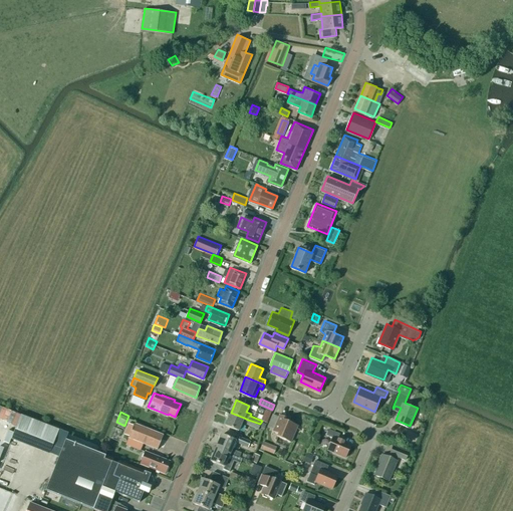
[(59,428),(21,413),(13,436),(51,451),(59,428)]
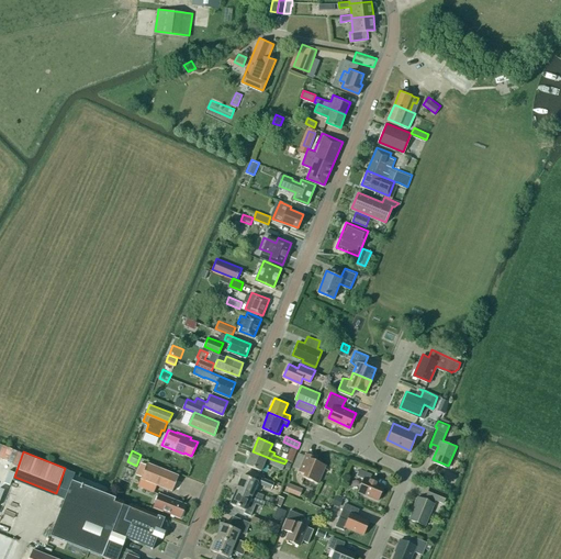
[(261,469),(267,457),(253,451),(247,464),(261,469)]
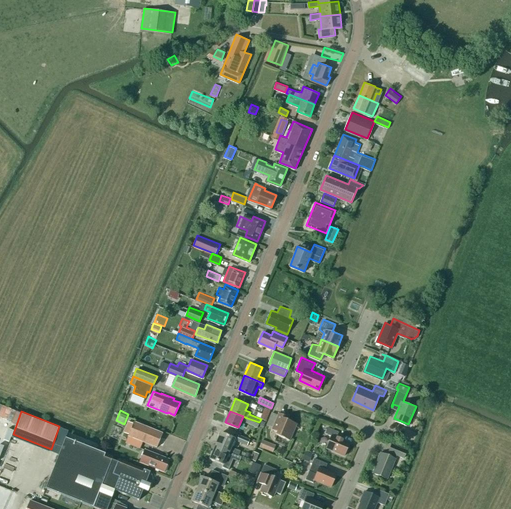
[(278,430),(277,433),(290,439),(297,422),(285,417),(286,414),(279,411),(272,428),(278,430)]
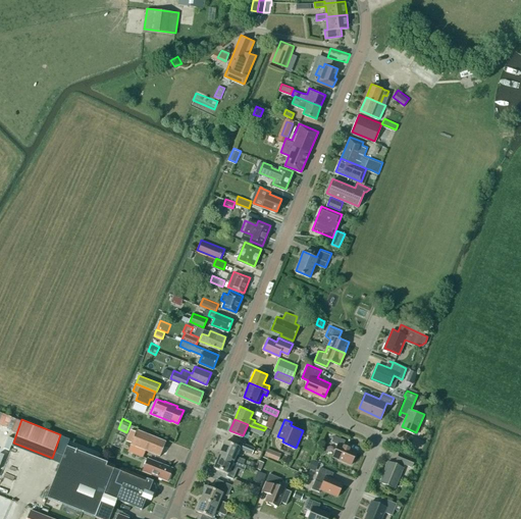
[(252,426),(251,429),(263,434),(264,430),(252,426)]
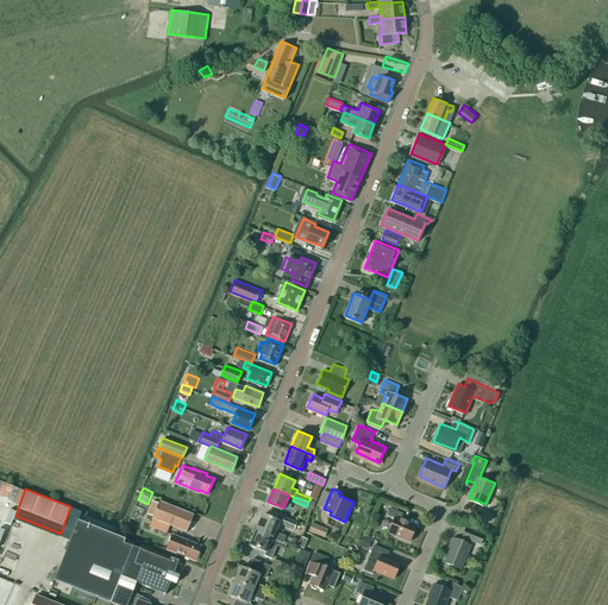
[(160,502),(154,499),(149,512),(154,514),(150,524),(168,531),(170,523),(187,530),(194,514),(160,499),(160,502)]
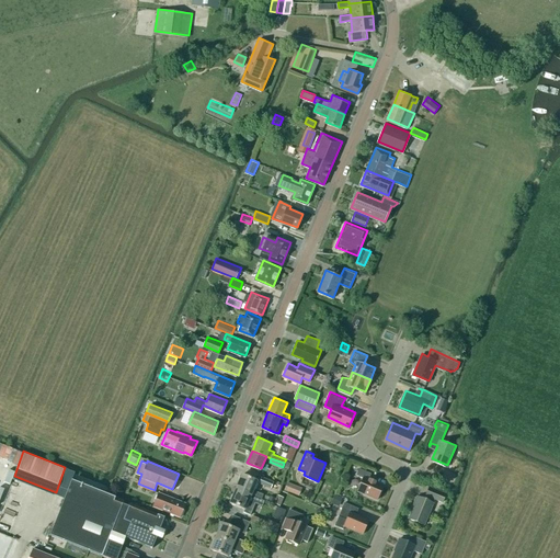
[(384,485),(376,481),(377,480),(369,477),(372,471),(360,466),(357,473),(364,476),(358,489),(378,498),(384,485)]
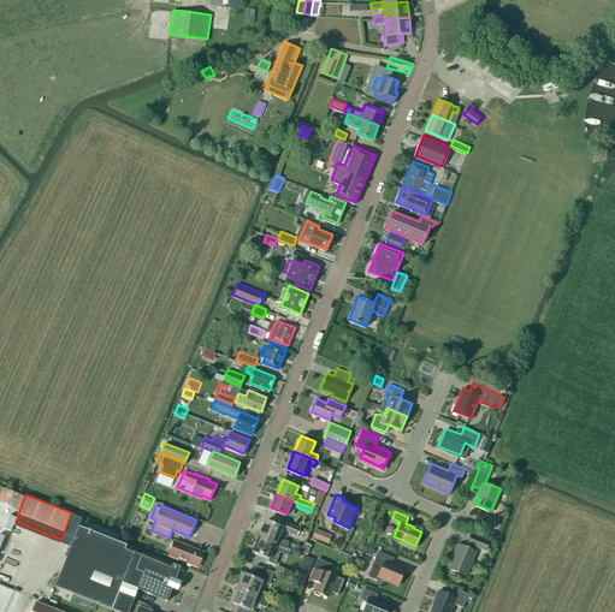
[(282,539),(278,538),(283,526),(266,518),(260,534),(288,546),(290,540),(283,538),(282,539)]
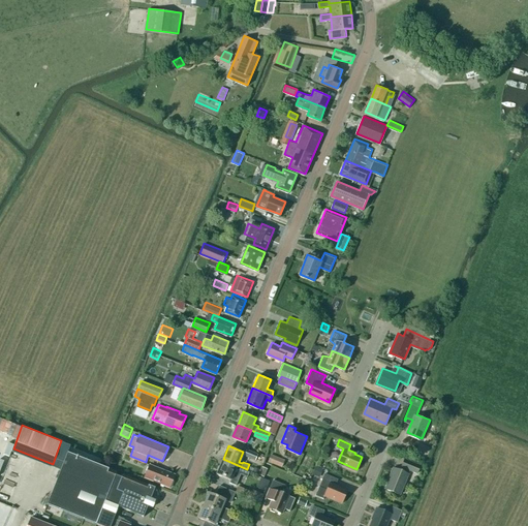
[(247,447),(244,454),(255,459),(258,452),(249,447),(247,447)]
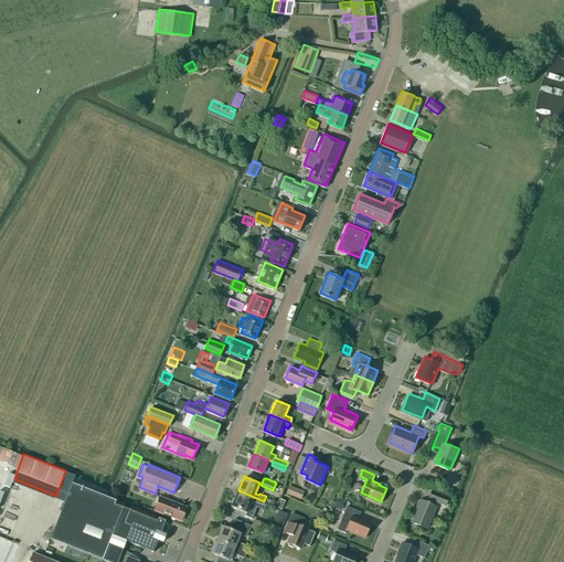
[(127,539),(151,549),(153,550),(166,519),(132,506),(73,481),(51,537),(114,561),(117,561),(121,552),(127,539)]
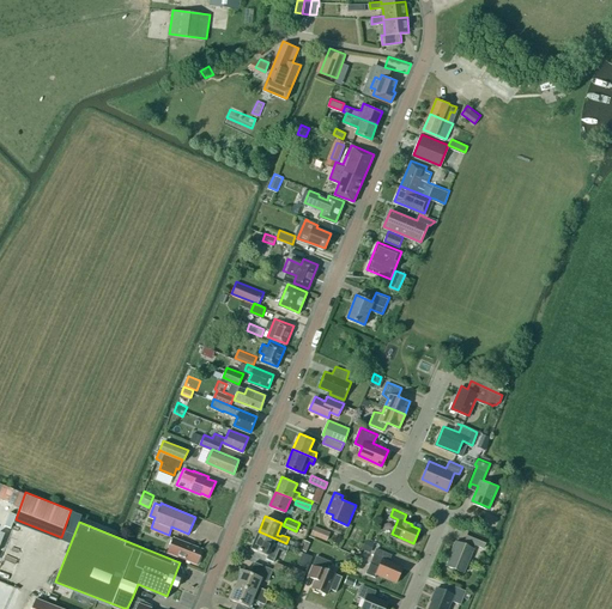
[(327,539),(331,530),(315,524),(311,533),(327,539)]
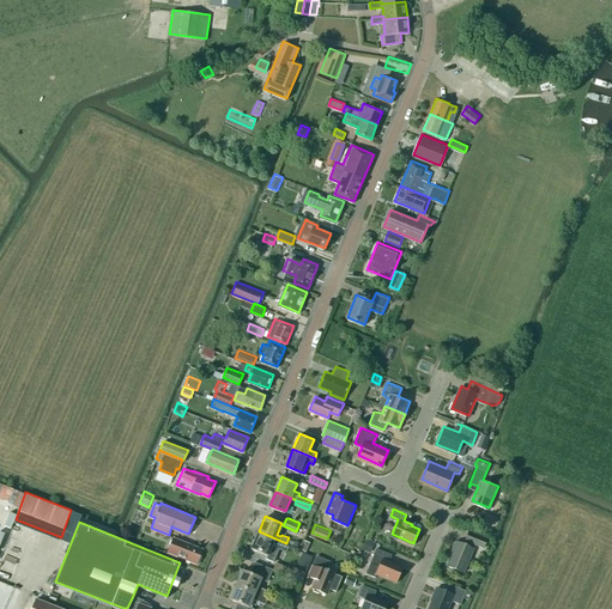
[(470,541),(468,544),(456,540),(453,548),(454,549),(448,564),(465,571),(474,547),(473,547),(476,543),(484,547),(488,536),(470,529),(465,539),(470,541)]
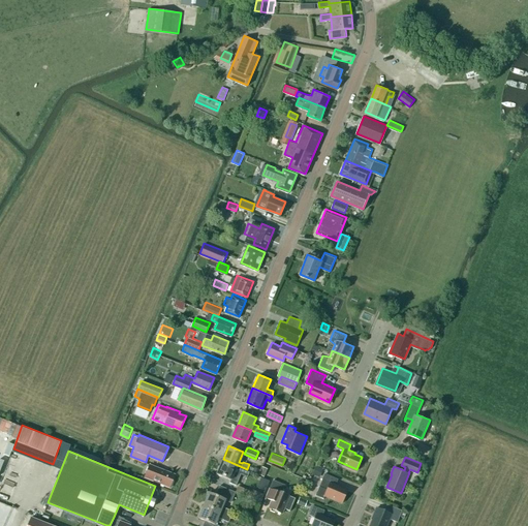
[(217,472),(231,478),(230,481),(237,484),(242,472),(245,473),(247,469),(223,459),(217,472)]
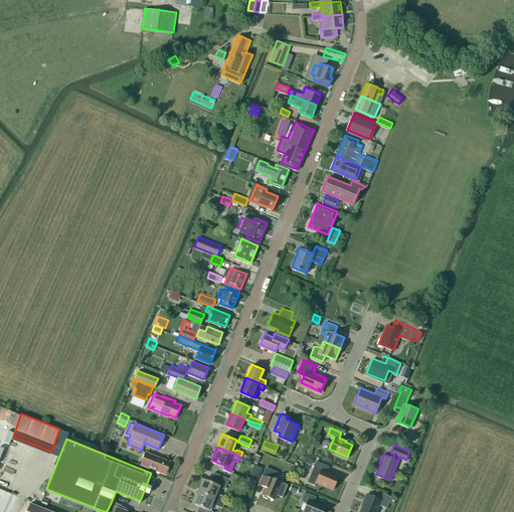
[(166,474),(171,461),(146,450),(141,464),(166,474)]
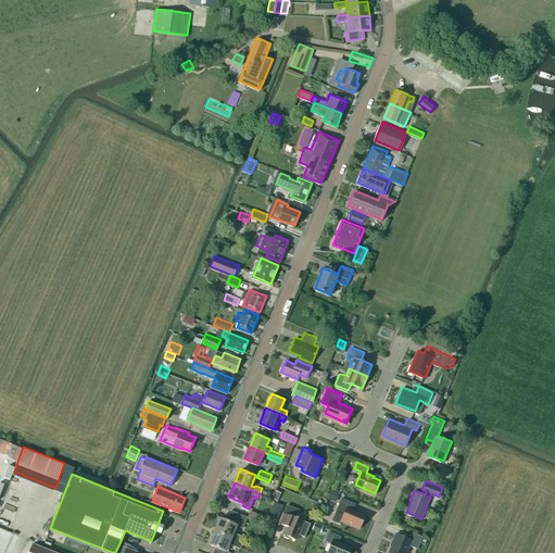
[(332,488),(329,497),(336,500),(340,491),(332,488)]
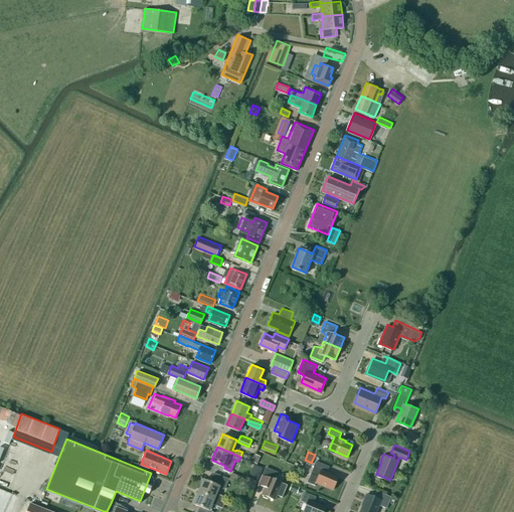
[(255,453),(252,460),(258,463),(261,455),(255,453)]
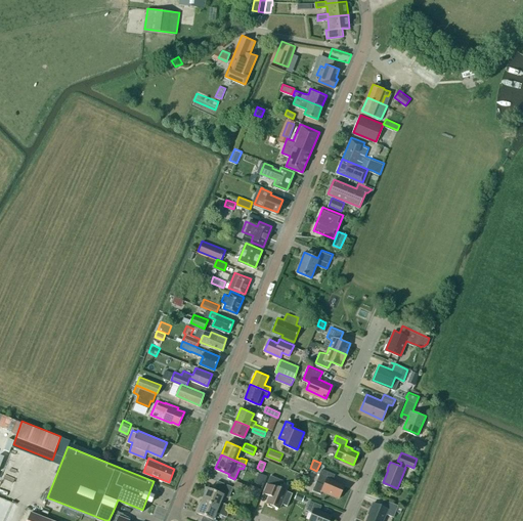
[(313,489),(321,492),(322,489),(340,496),(345,484),(333,479),(336,473),(322,467),(313,489)]
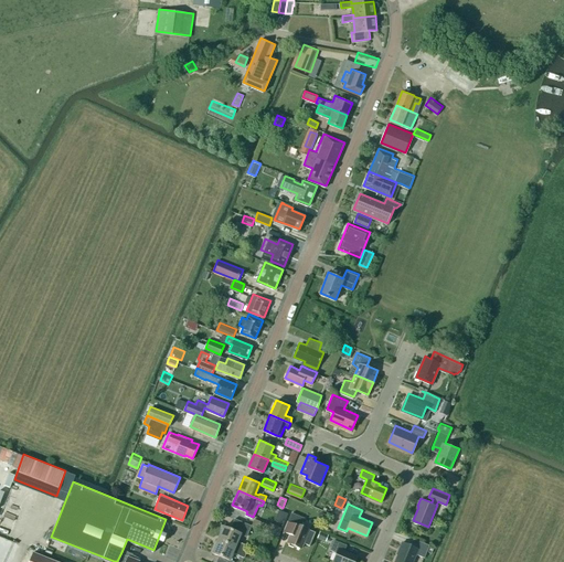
[(287,526),(294,529),(288,541),(301,547),(305,541),(310,544),(316,530),(301,525),(305,517),(293,511),(287,526)]
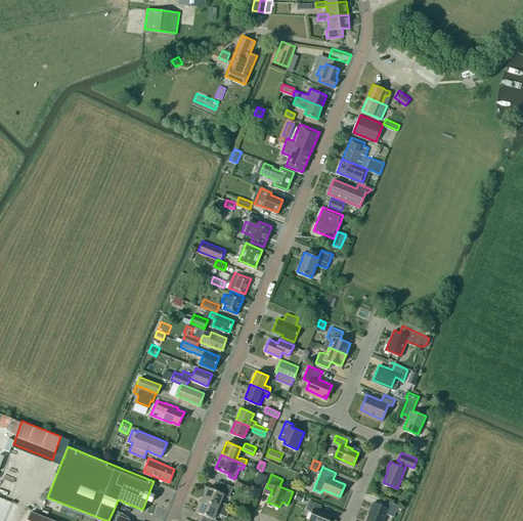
[(214,489),(208,486),(203,498),(229,510),(231,505),(221,501),(223,493),(229,496),(233,486),(218,479),(216,483),(214,489)]
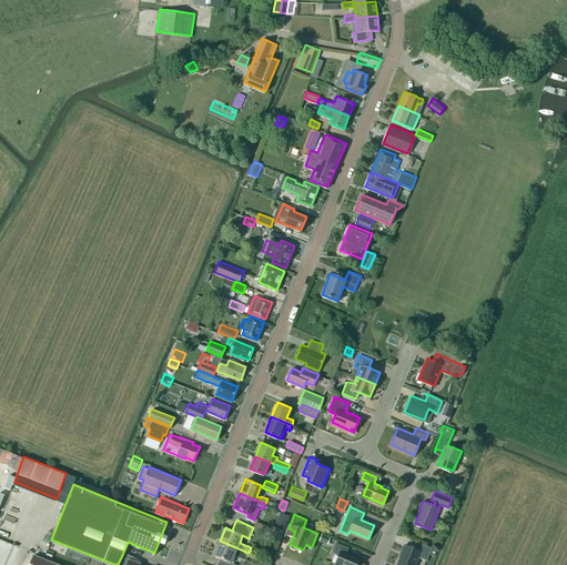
[(253,526),(276,536),(280,527),(272,524),(272,526),(256,520),(253,526)]
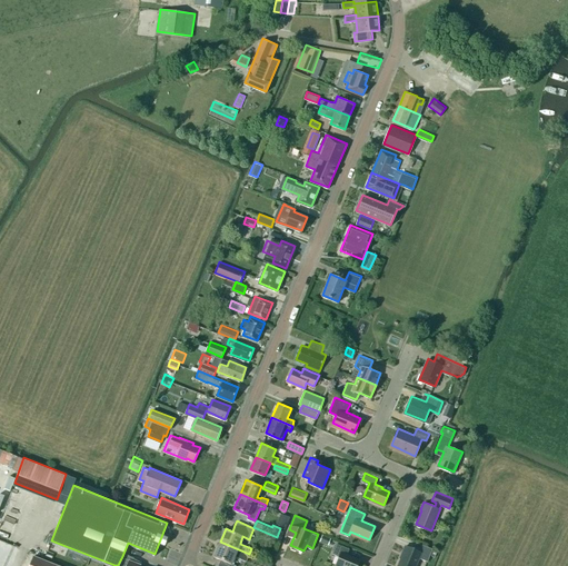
[(328,543),(331,536),(324,534),(320,540),(328,543)]
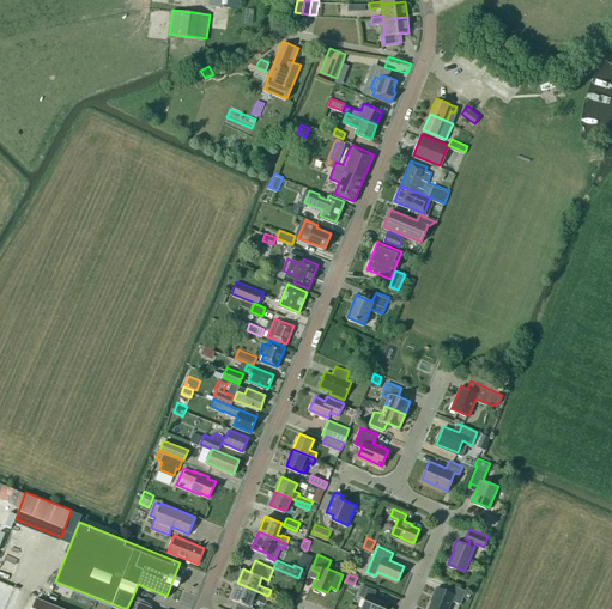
[(429,608),(431,608),(448,608),(453,598),(461,602),(466,591),(466,590),(467,589),(449,582),(447,590),(437,586),(431,598),(432,600),(429,608)]
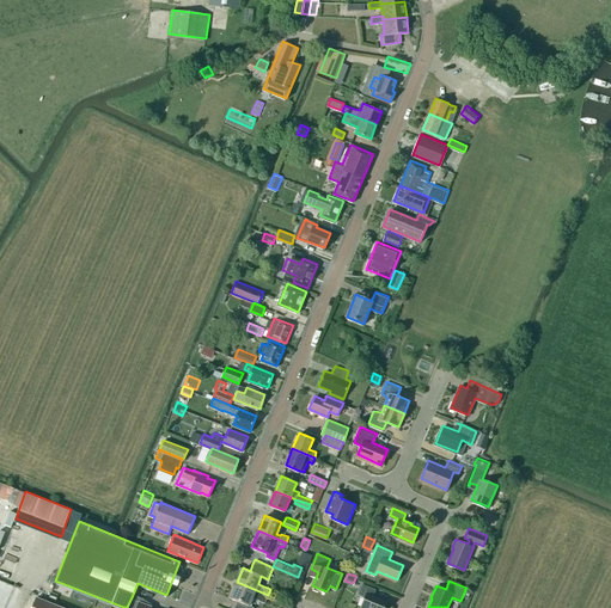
[(252,607),(255,606),(250,605),(254,596),(266,602),(268,595),(237,582),(231,596),(238,600),(236,607),(238,607),(252,607)]
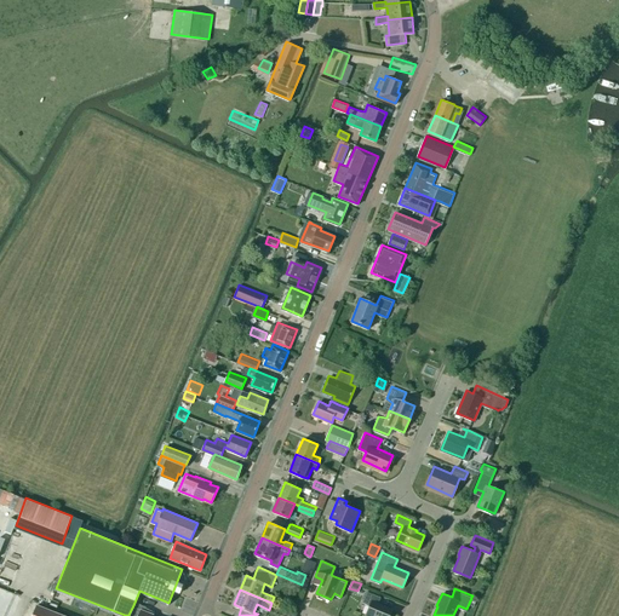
[(364,600),(371,604),(366,614),(370,615),(389,615),(393,608),(379,602),(382,596),(367,589),(364,600)]
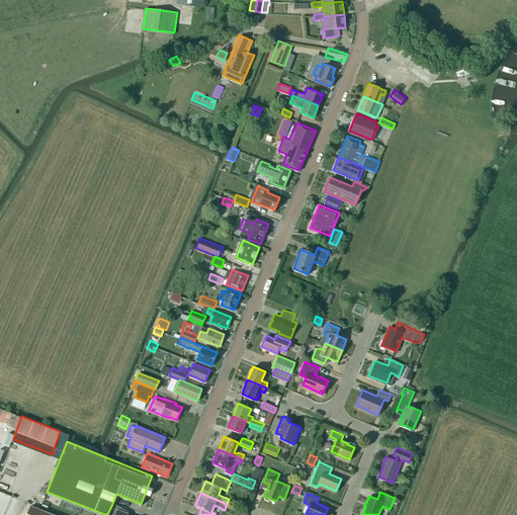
[(57,514),(30,505),(25,514),(57,514)]
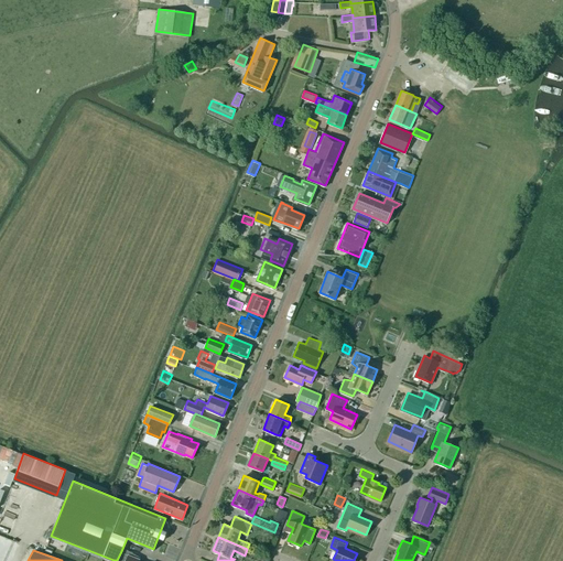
[(139,560),(140,559),(121,551),(117,560),(139,560)]
